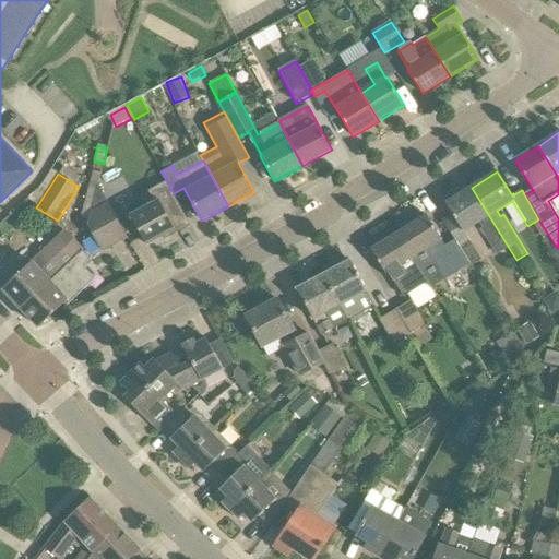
[(174,193),(166,180),(149,190),(155,203),(131,215),(147,245),(164,236),(166,240),(191,226),(174,193)]
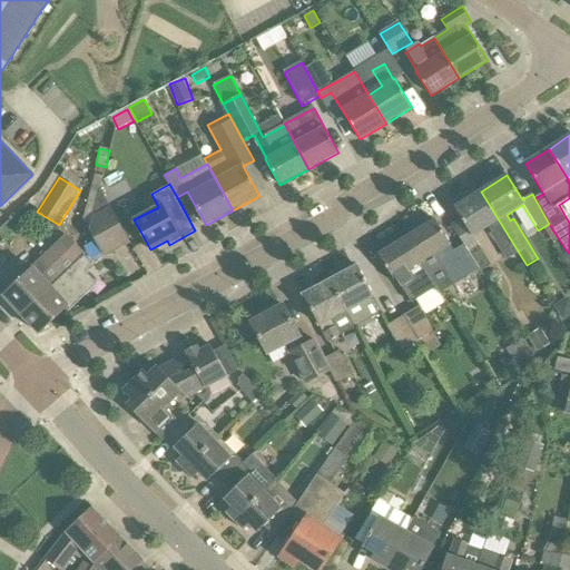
[(100,189),(89,231),(104,257),(130,243),(100,189)]
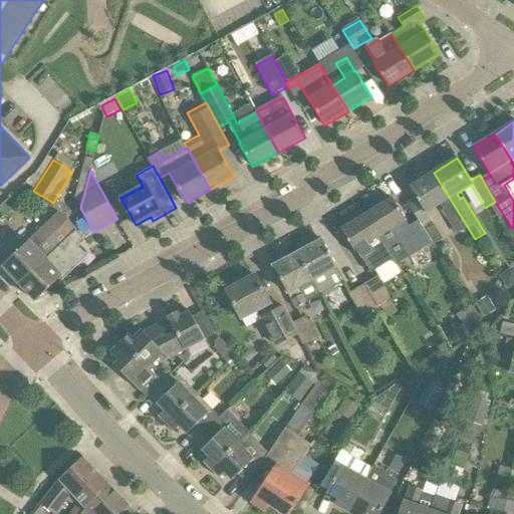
[(458,235),(468,228),(434,173),(410,187),(417,198),(408,203),(419,221),(433,243),(435,246),(445,240),(429,214),(441,207),(458,235)]
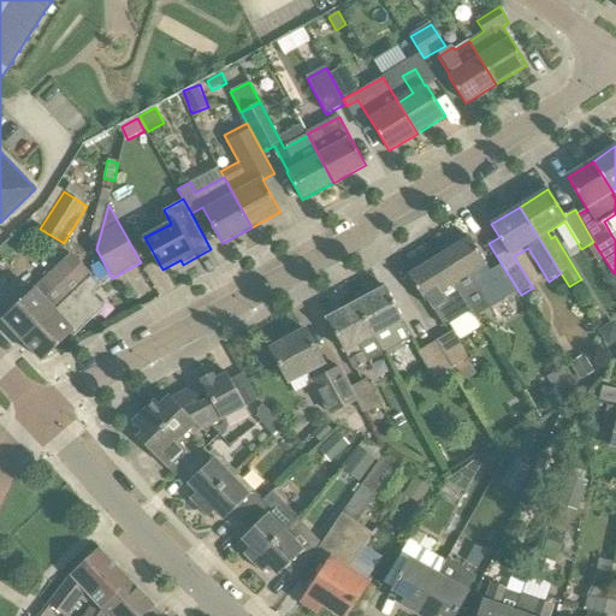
[(519,291),(502,265),(491,272),(486,265),(487,265),(471,237),(439,256),(466,297),(479,289),(491,308),(519,291)]
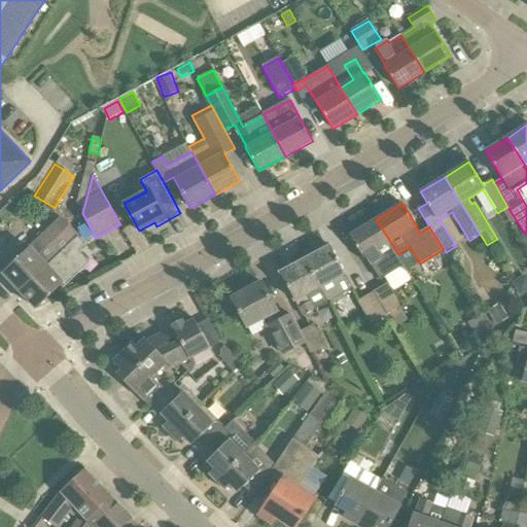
[(3,273),(20,291),(78,235),(62,217),(3,273)]
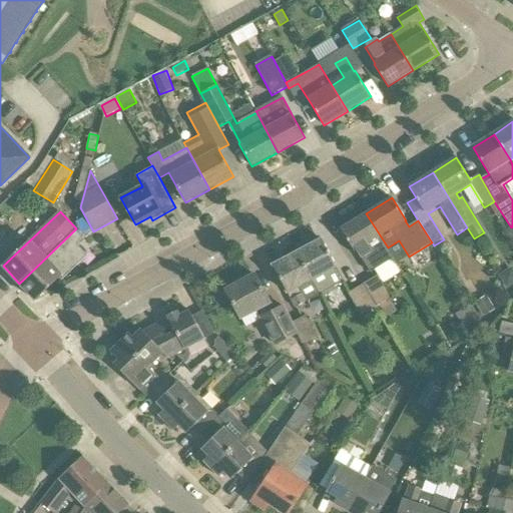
[(394,258),(388,247),(366,213),(341,229),(355,251),(369,274),(394,258)]
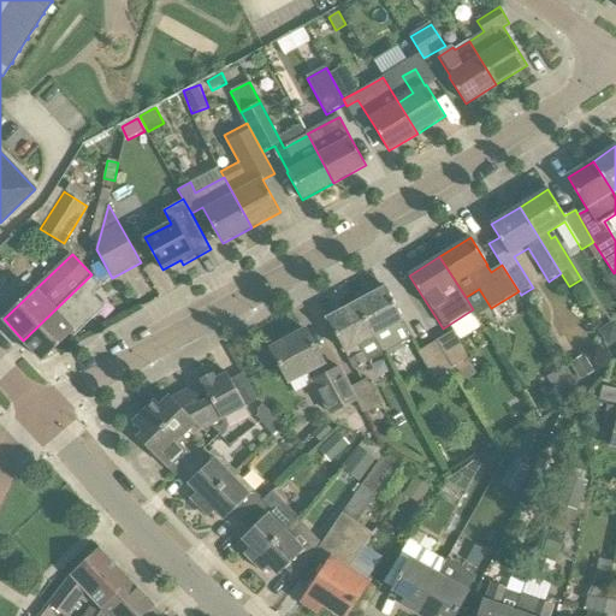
[(100,283),(92,274),(23,341),(43,361),(95,312),(83,298),(100,283)]
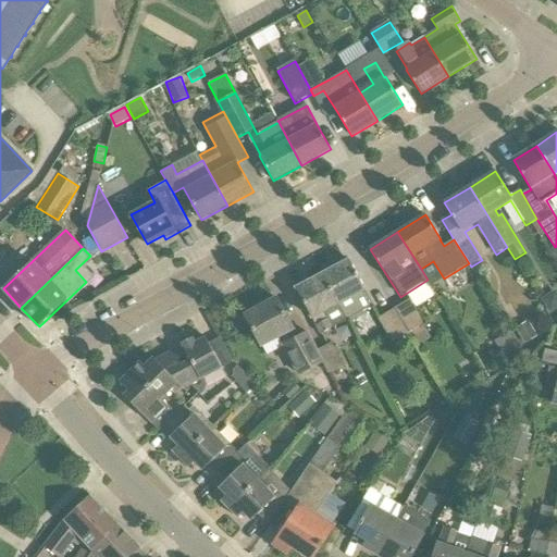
[(349,260),(323,274),(347,321),(374,307),(349,260)]
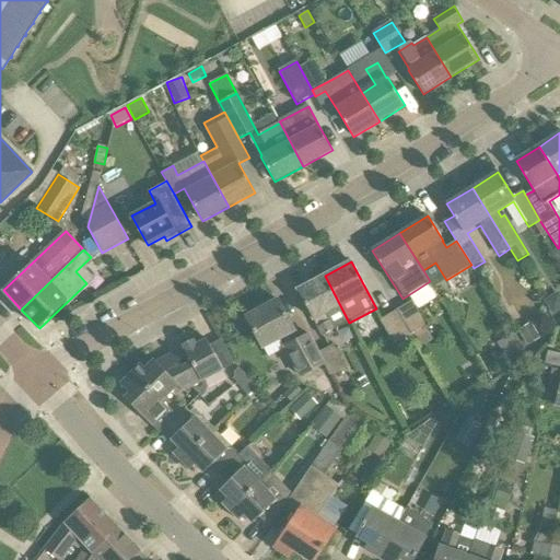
[(322,337),(349,323),(325,276),(298,290),(322,337)]
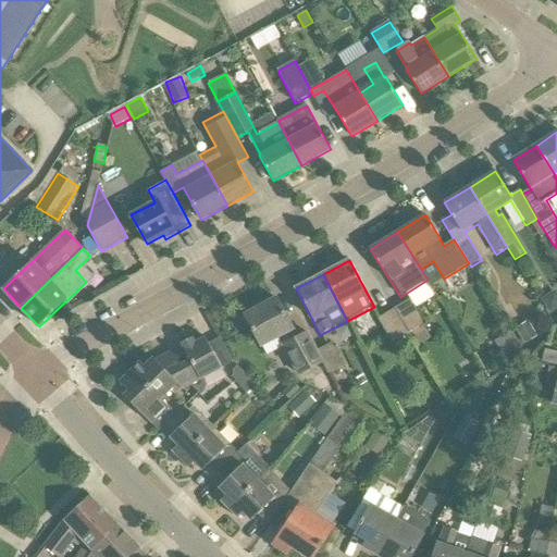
[(549,313),(556,308),(556,292),(556,291),(555,291),(541,299),(549,313)]
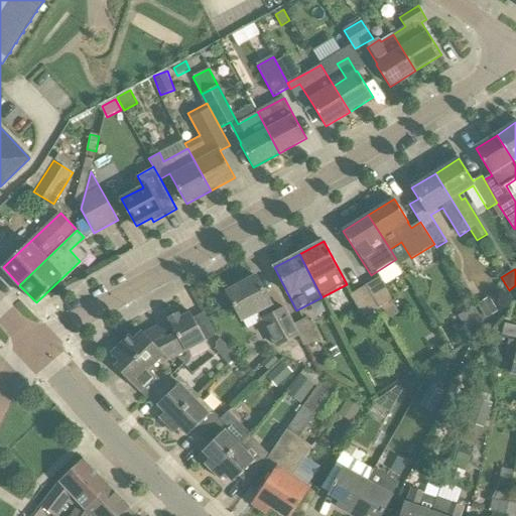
[(298,334),(294,325),(288,313),(278,318),(271,304),(257,277),(228,292),(242,320),(258,311),(277,347),(289,341),(289,339),(298,334)]
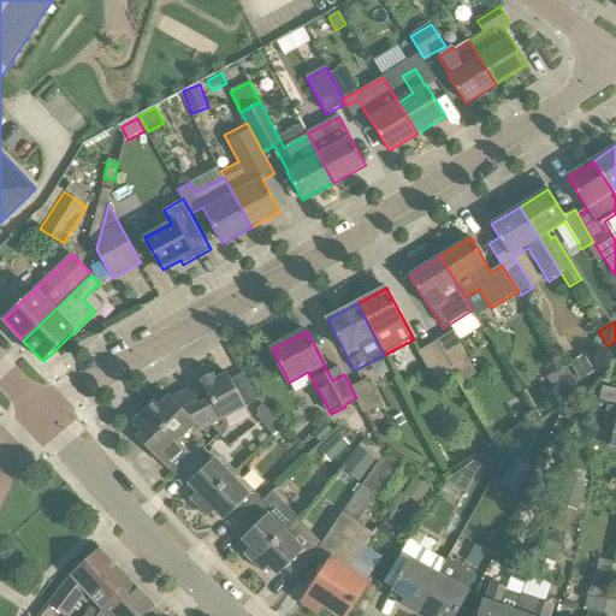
[(437,342),(454,369),(472,359),(455,331),(437,342)]
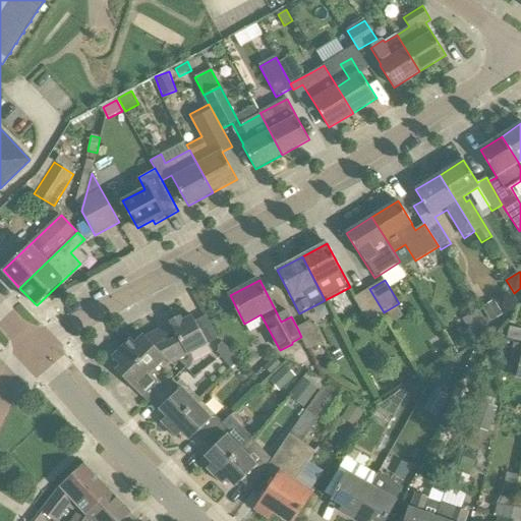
[(368,322),(384,312),(369,289),(354,299),(368,322)]
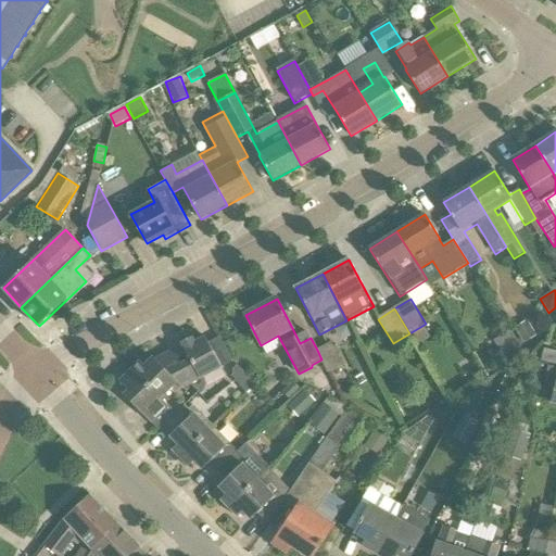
[(523,344),(536,336),(527,320),(515,329),(523,344)]
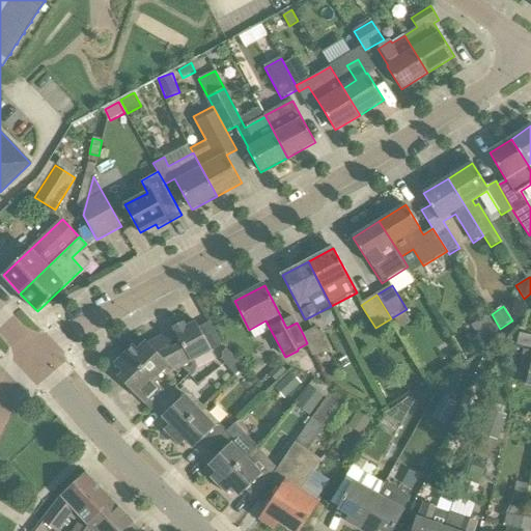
[(483,318),(471,326),(479,340),(492,333),(483,318)]
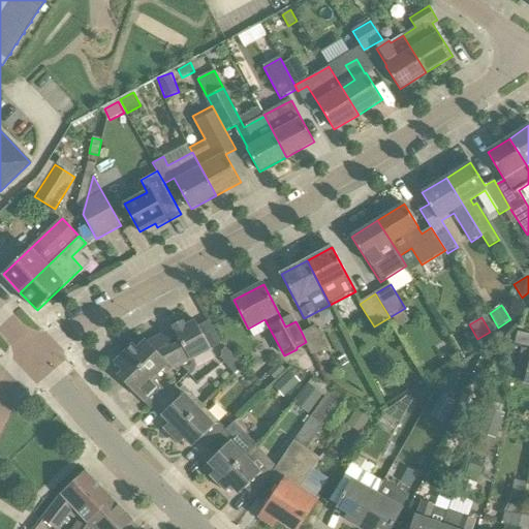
[(164,336),(181,367),(212,350),(196,320),(185,325),(182,320),(172,327),(175,331),(164,336)]
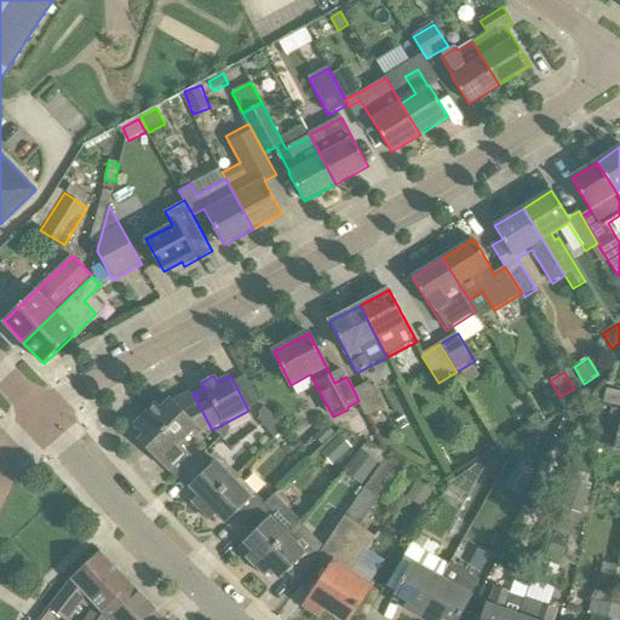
[(354,390),(359,401),(366,415),(384,406),(369,382),(354,390)]
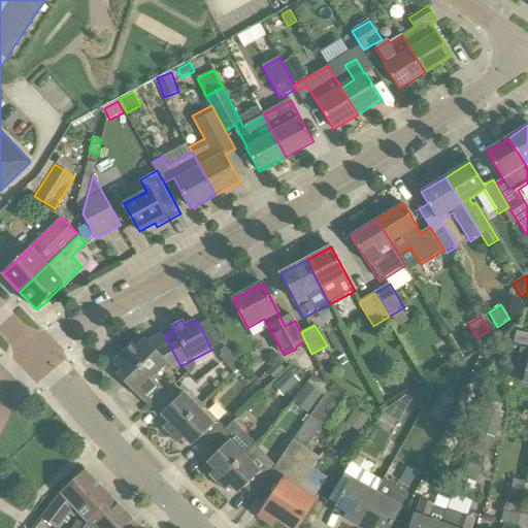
[(513,344),(527,348),(527,334),(516,332),(513,344)]
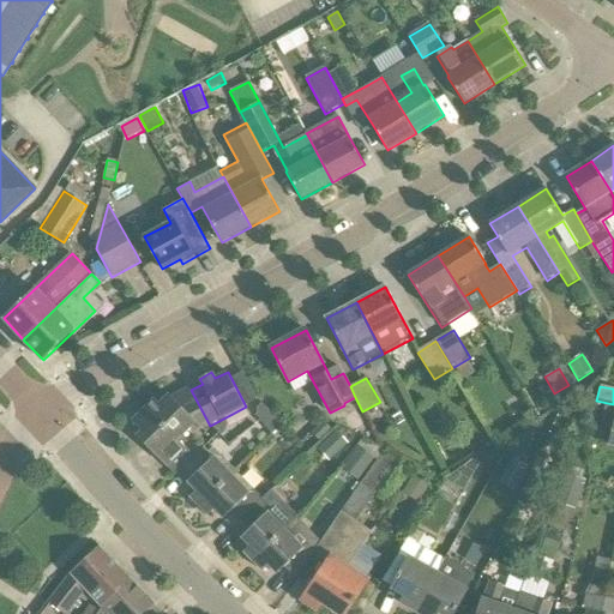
[(188,438),(196,431),(197,433),(210,426),(191,390),(173,399),(168,395),(158,403),(154,398),(144,408),(176,440),(176,441),(185,433),(188,438)]
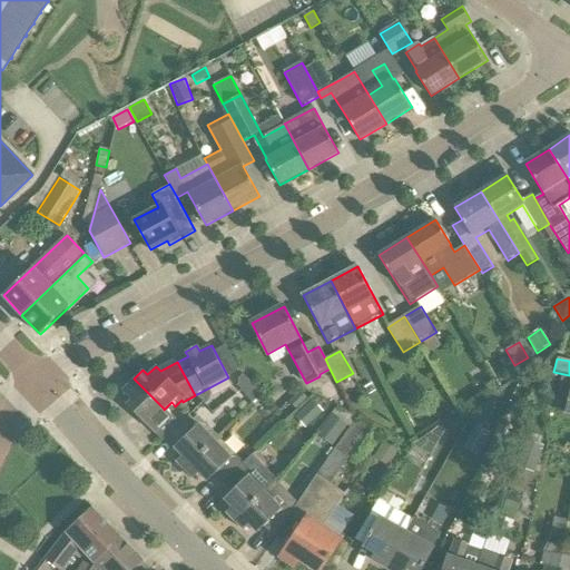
[(242,390),(251,381),(243,374),(238,379),(238,386),(242,390)]
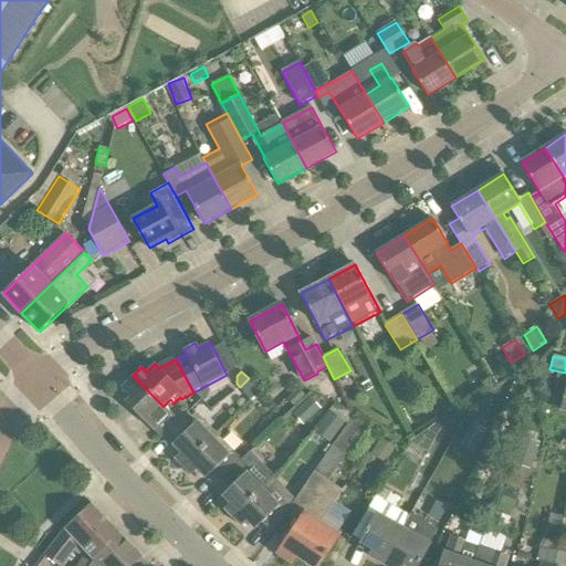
[(552,407),(562,409),(565,410),(565,373),(559,373),(552,407)]
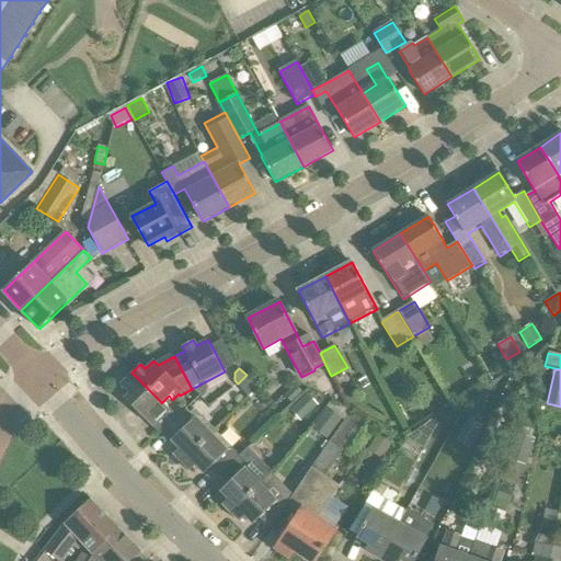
[(162,435),(167,431),(165,428),(176,418),(161,403),(161,402),(132,373),(119,385),(121,386),(116,389),(153,427),(162,435)]
